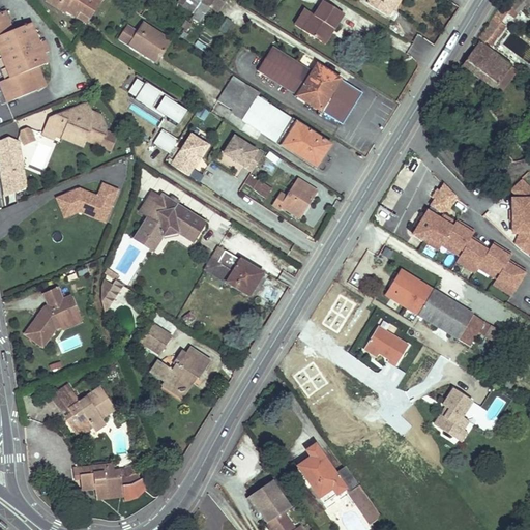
[(48,0),(48,1),(65,12),(67,10),(70,5),(89,18),(100,0),(48,0)]
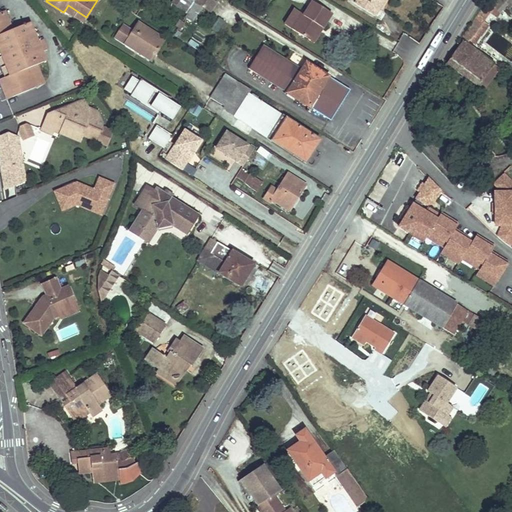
[(215,2),(211,0),(195,0),(195,1),(210,11),(215,2)]
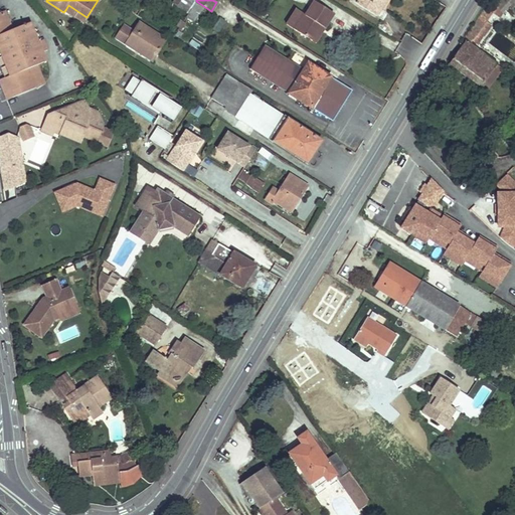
[(361,0),(358,5),(377,16),(382,10),(380,8),(384,0),(361,0)]
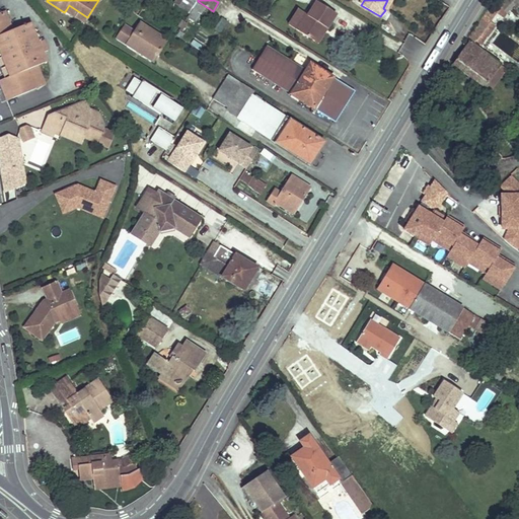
[(490,22),(495,16),(499,10),(501,7),(507,11),(513,4),(507,0),(496,0),(494,2),(467,40),(469,42),(452,64),(485,88),(502,65),(480,50),(473,45),(490,22)]
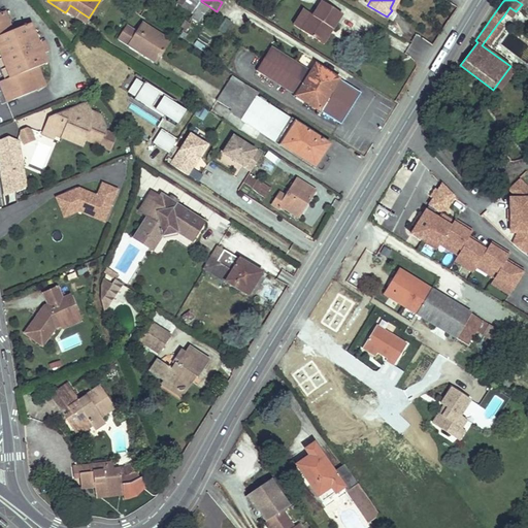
[(294,24),(321,41),(328,30),(326,28),(327,26),(332,29),(342,13),(323,1),(314,15),(304,9),(294,24)]
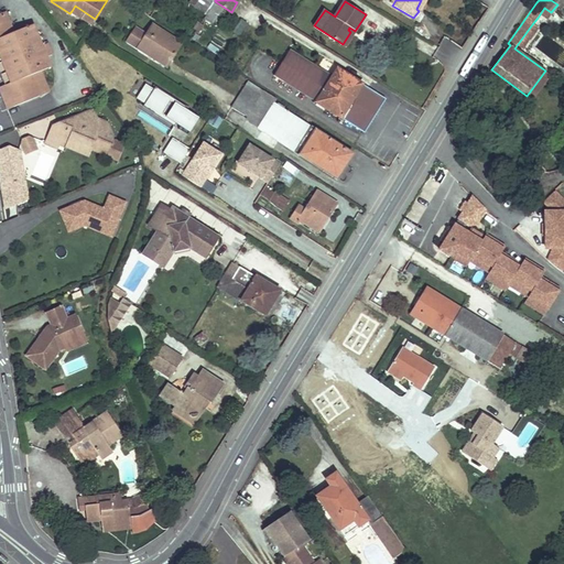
[(75,6),(72,11),(91,24),(95,19),(75,6)]
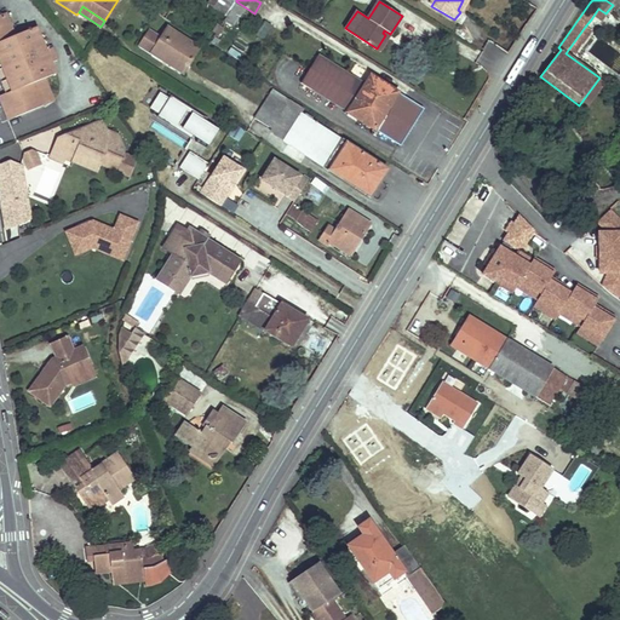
[(606,13),(598,9),(596,12),(591,19),(597,24),(606,13)]
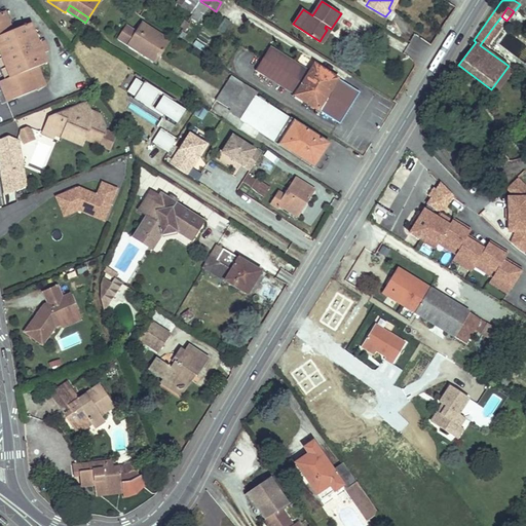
[(5,11),(0,12),(0,66),(5,80),(13,100),(47,86),(39,66),(35,55),(44,52),(41,45),(47,44),(45,40),(40,42),(32,24),(13,30),(5,11)]
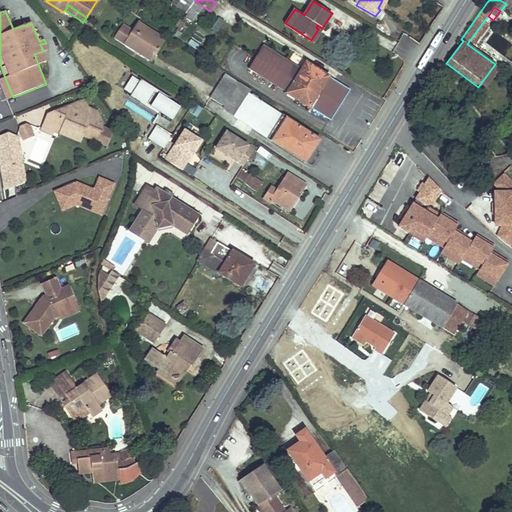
[(218,33),(225,21),(218,17),(211,29),(218,33)]
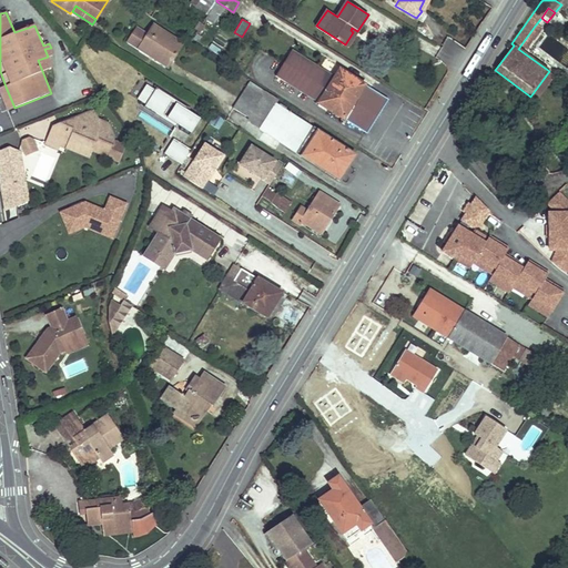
[(137,27),(128,40),(151,56),(153,50),(171,61),(182,43),(154,24),(148,33),(137,27)]
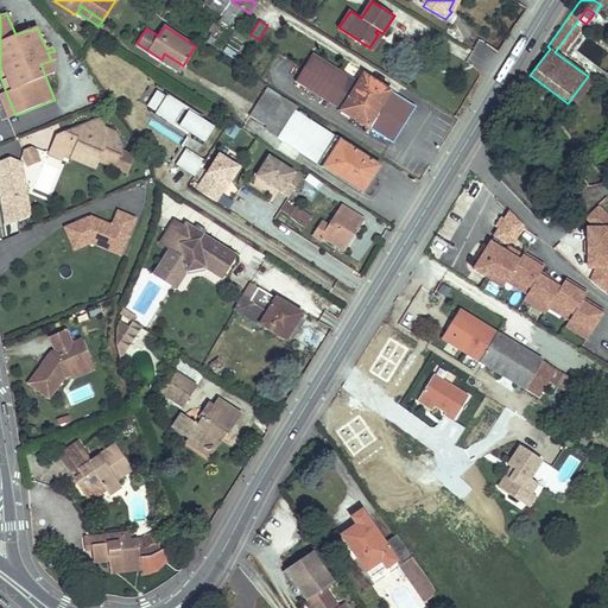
[(574,26),(555,52),(563,58),(581,31),(574,26)]
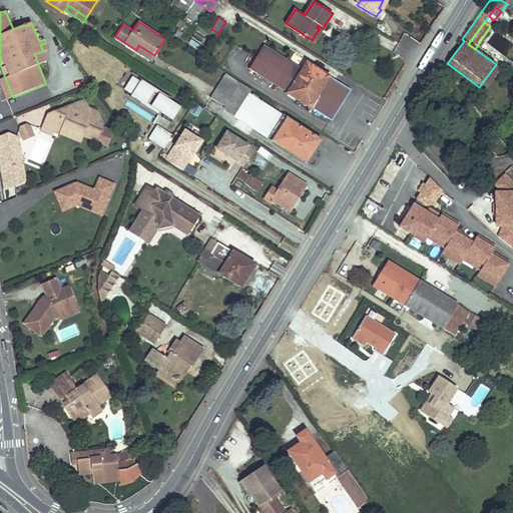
[(319,29),(312,40),(315,42),(323,28),(318,25),(317,27),(319,29)]
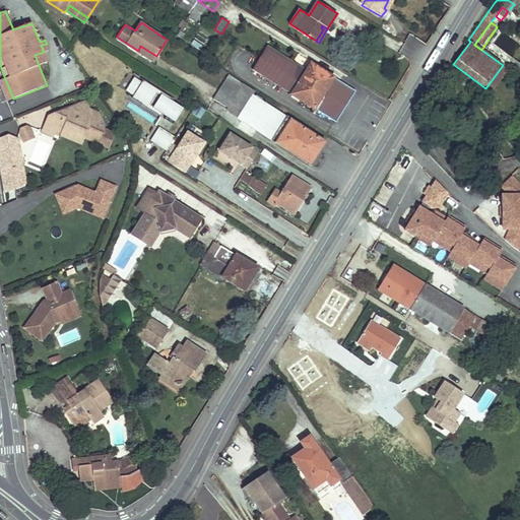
[(385,36),(381,43),(398,52),(402,45),(385,36)]
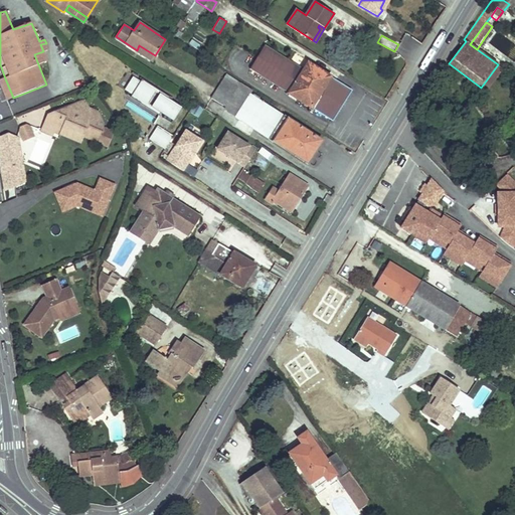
[(305,69),(265,44),(249,67),(332,121),(351,92),(309,64),(305,69)]
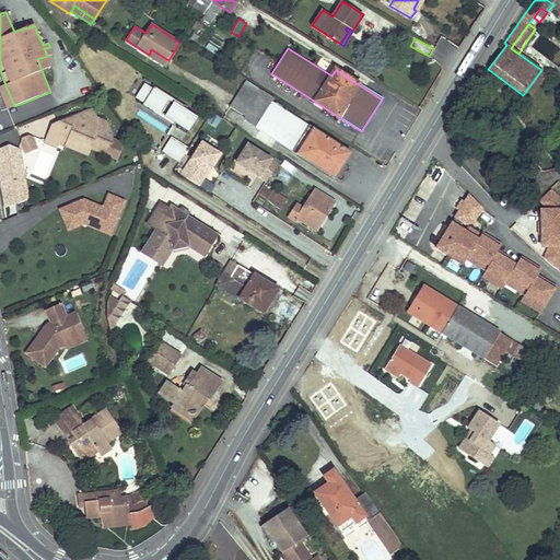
[(151,49),(149,55),(165,65),(168,60),(151,49)]
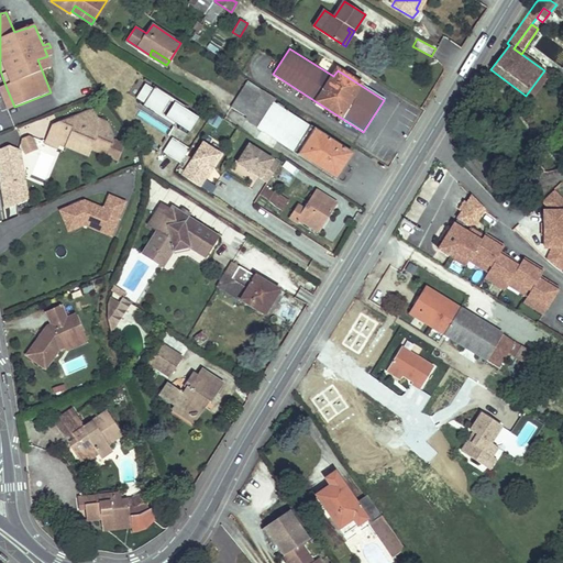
[(47,56),(37,59),(42,70),(52,66),(47,56)]
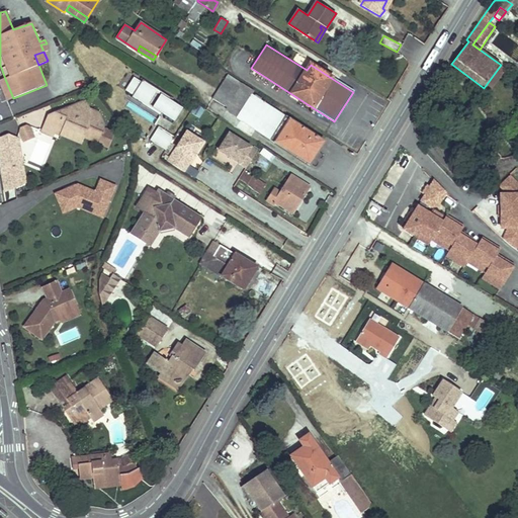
[(501,65),(484,88),(490,92),(506,69),(501,65)]
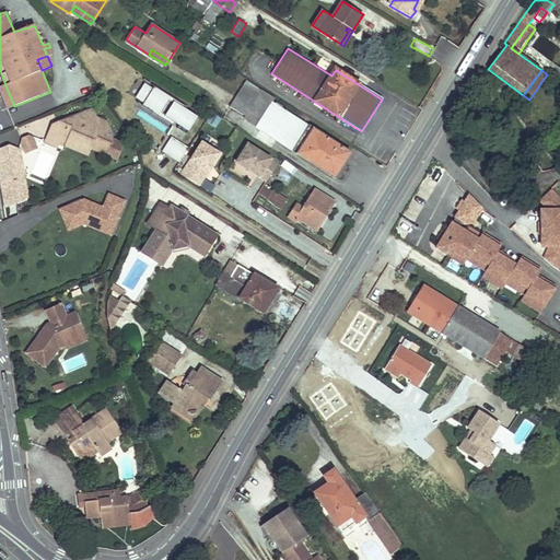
[(247,81),(231,107),(245,116),(263,91),(247,81)]
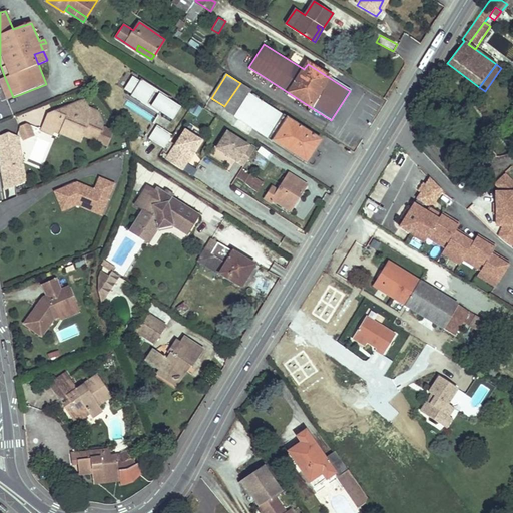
[(121,92),(172,122),(181,107),(131,77),(121,92)]
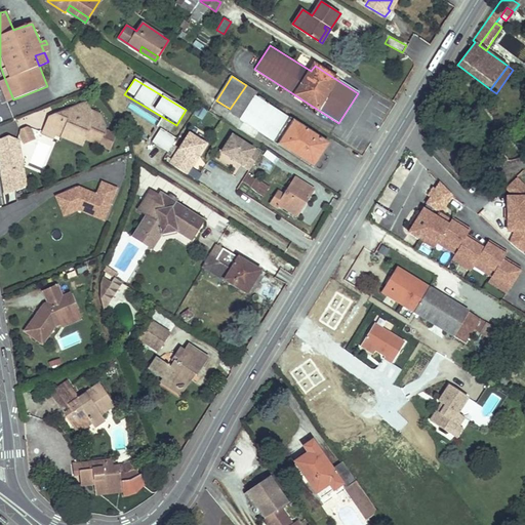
[(5,80),(0,81),(0,86),(7,103),(13,99),(5,80)]
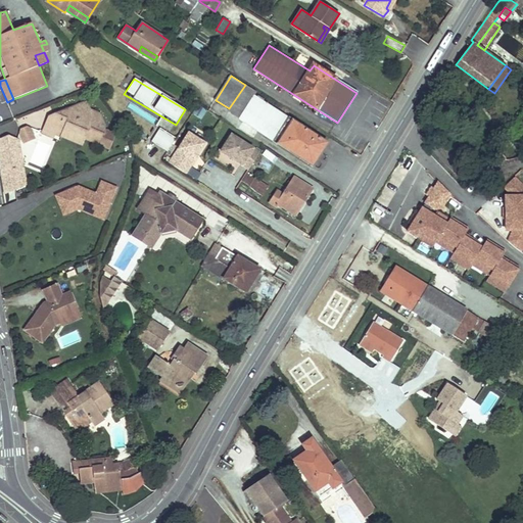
[(229,108),(228,111),(239,119),(253,96),(256,92),(245,85),(229,108)]
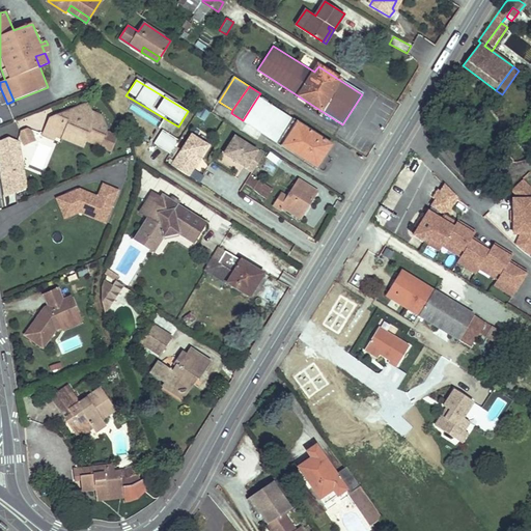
[(257,98),(243,120),(279,144),(292,119),(268,104),(270,100),(263,95),(260,100),(257,98)]
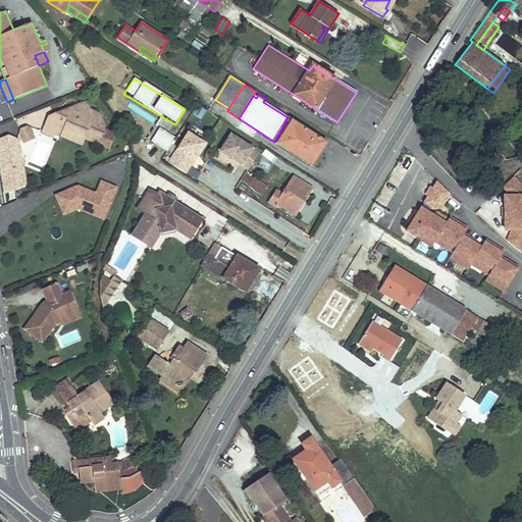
[(48,117),(42,132),(55,138),(57,134),(61,136),(62,134),(67,132),(86,139),(99,144),(106,127),(100,113),(92,110),(88,101),(48,117)]
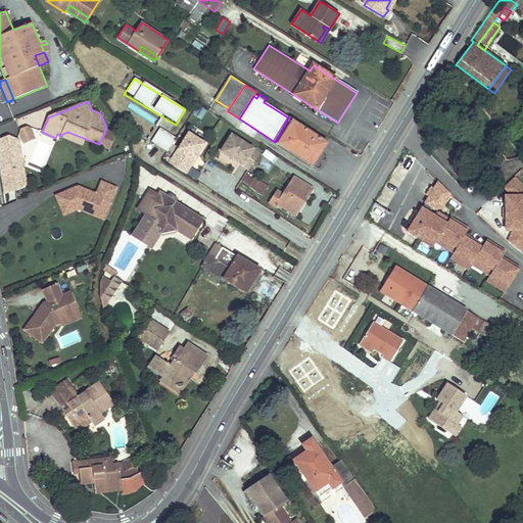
[(323,140),(288,117),(275,142),(313,167),(322,151),(317,148),(323,140)]
